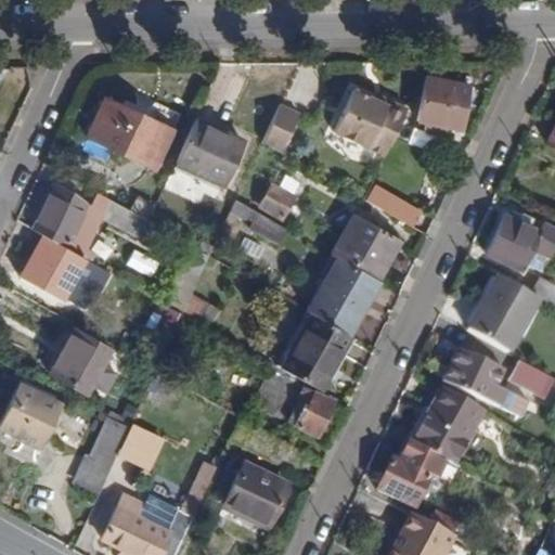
[(452,128),(460,129),(469,84),(426,76),(417,120),(427,121),(425,131),(450,137),(452,128)]
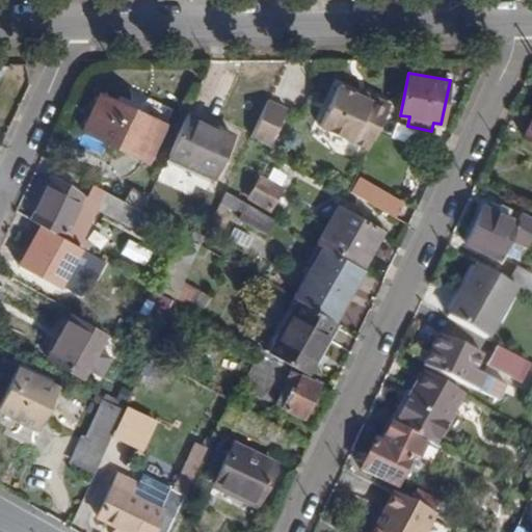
[(356,95),(339,86),(320,126),(369,150),(391,104),(377,98),(370,101),(356,95)]
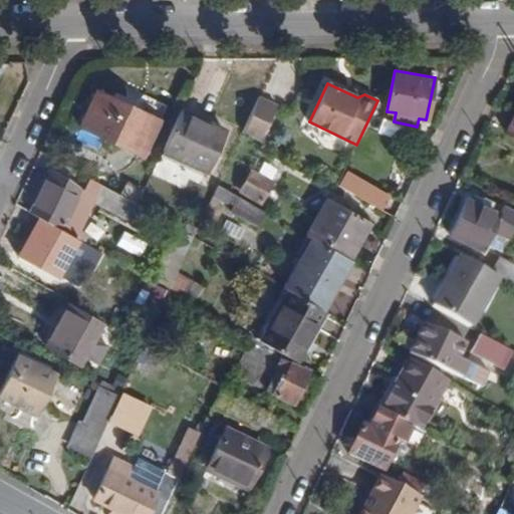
[(347,86),(344,91),(357,97),(364,94),(347,86)]
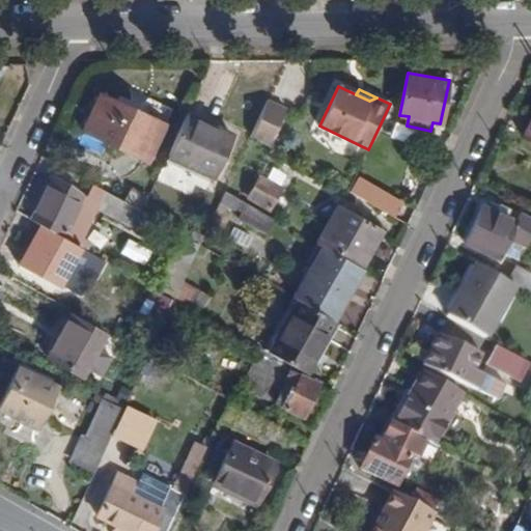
[(81,132),(147,163),(165,123),(100,92),(81,132)]
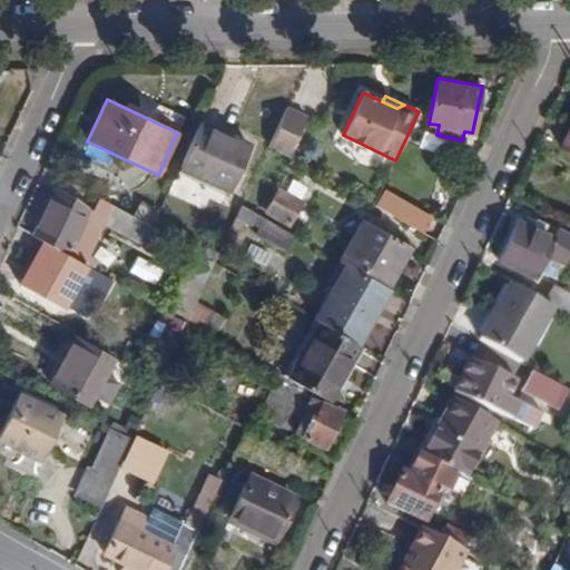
[(285,109),(268,147),(286,157),(305,117),(285,109)]
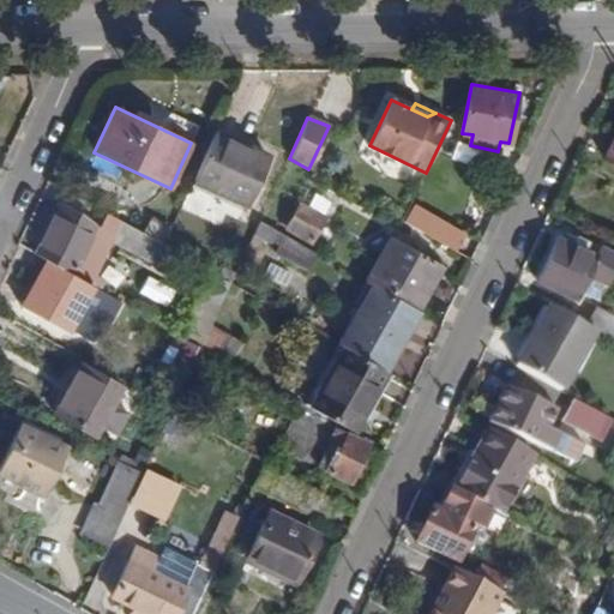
[(193,181),(245,205),(269,155),(216,131),(193,181)]
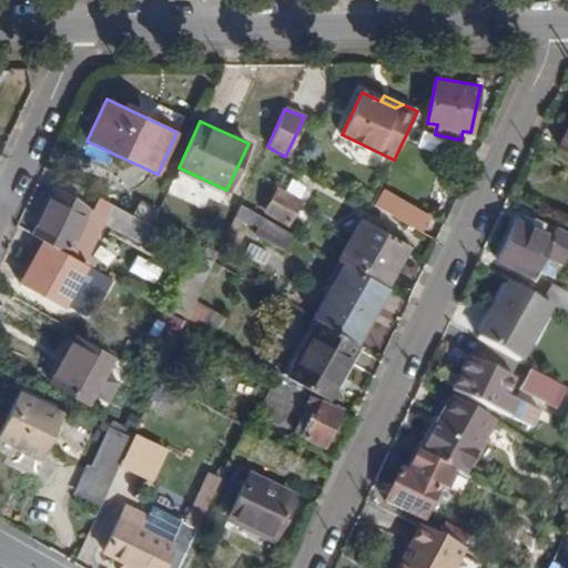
[(567,123),(558,145),(567,150),(567,123)]
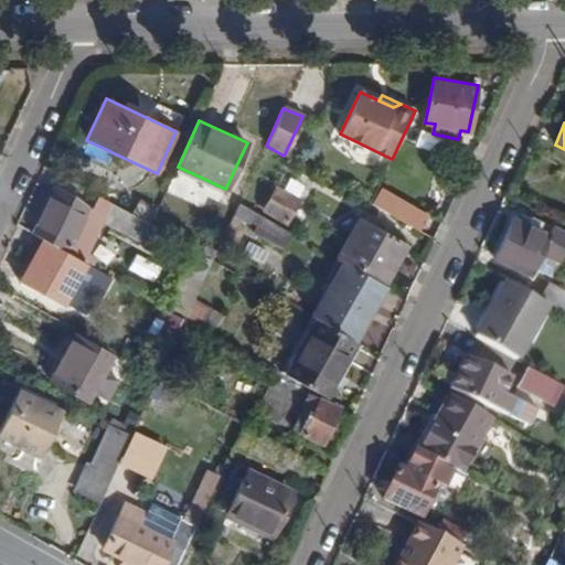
[(264,210),(287,223),(300,200),(276,187),(264,210)]
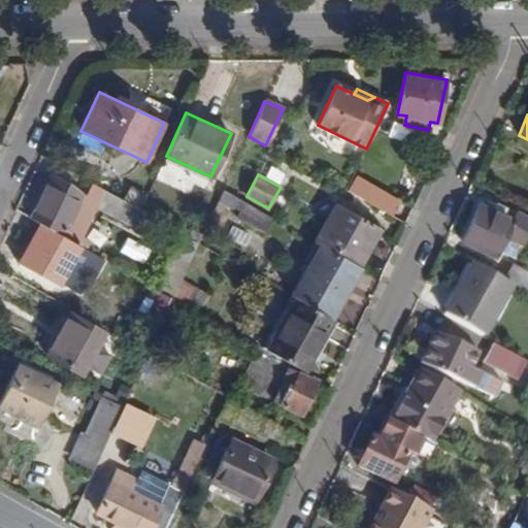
[(92,215),(85,212),(92,199),(86,196),(51,175),(30,217),(40,223),(88,250),(92,241),(81,236),(92,215)]
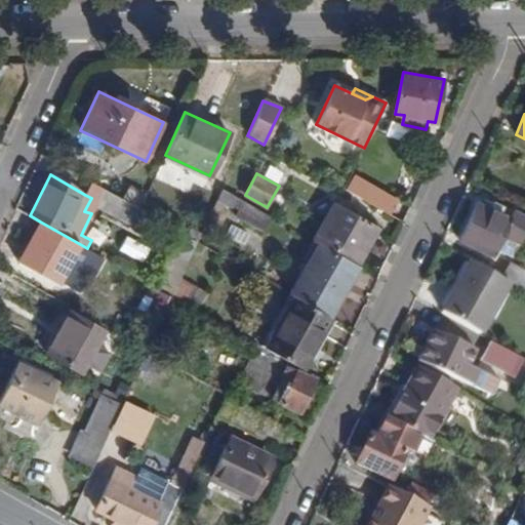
[(390,214),(399,200),(355,174),(347,190),(390,214)]
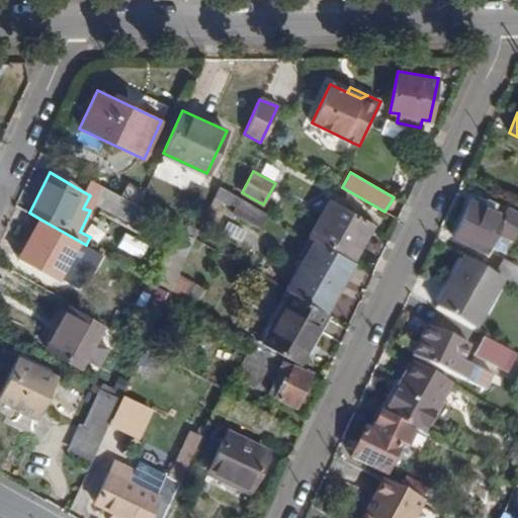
[(95,201),(94,201),(101,186),(90,180),(84,192),(90,195),(83,208),(90,210),(94,202),(95,201)]
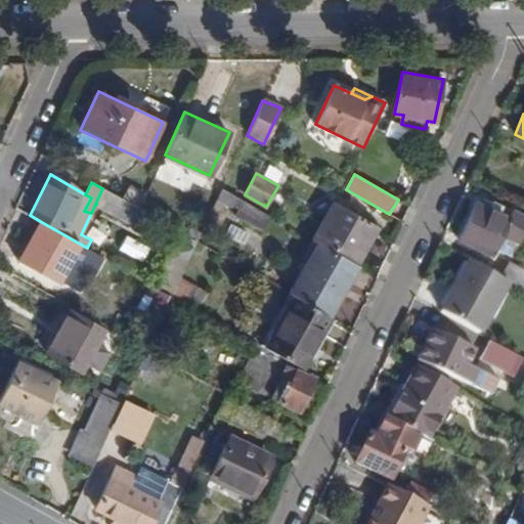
[(95,205),(129,223),(137,208),(102,188),(95,204),(96,204),(95,205)]
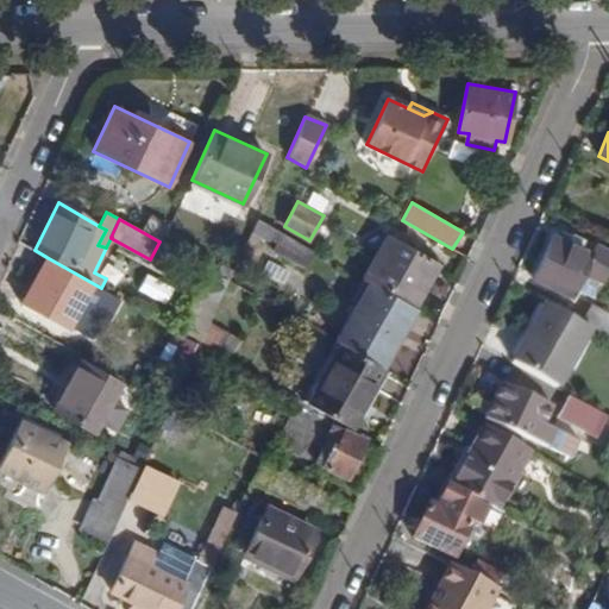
[(274,252),(305,268),(314,251),(257,219),(253,228),(278,243),(274,252)]
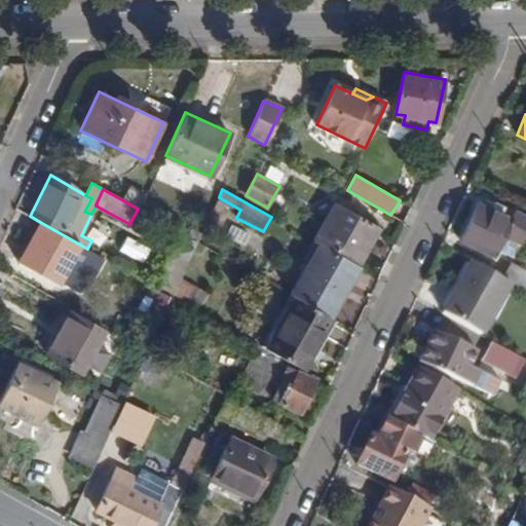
[(318,242),(358,265),(379,226),(334,201),(312,239),(318,242)]
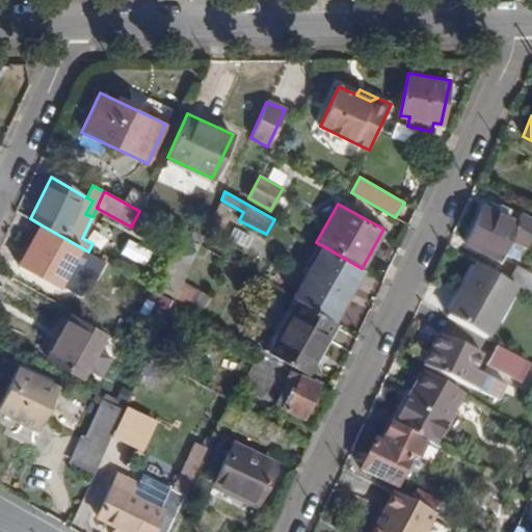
[(509,239),(527,247),(531,235),(531,217),(521,212),(516,221),(507,216),(510,210),(498,204),(495,211),(483,206),(466,243),(499,259),(509,239)]
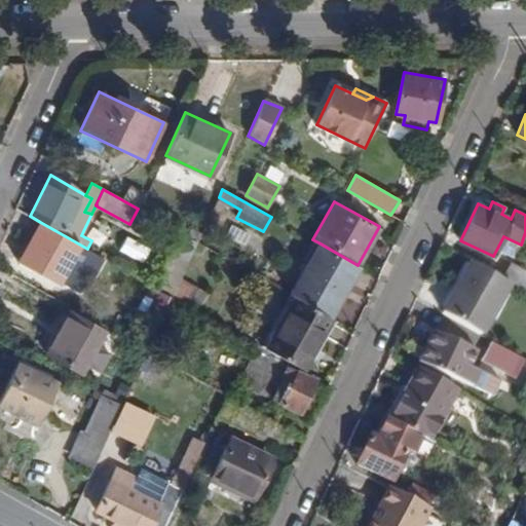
[(129,224),(137,227),(145,212),(138,209),(129,224)]
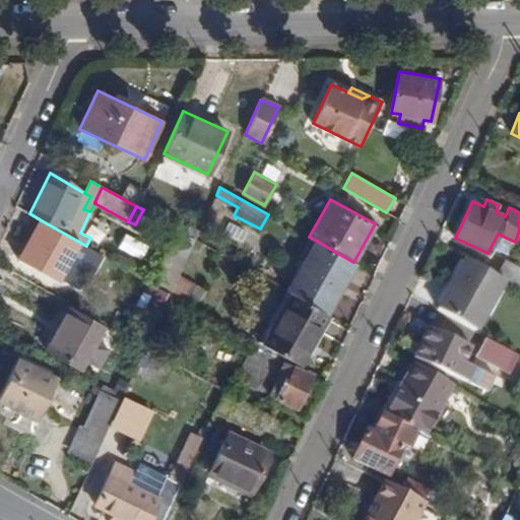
[(60,281),(73,288),(94,251),(86,246),(40,219),(18,258),(41,271),(38,277),(47,282),(49,277),(59,282),(60,281)]
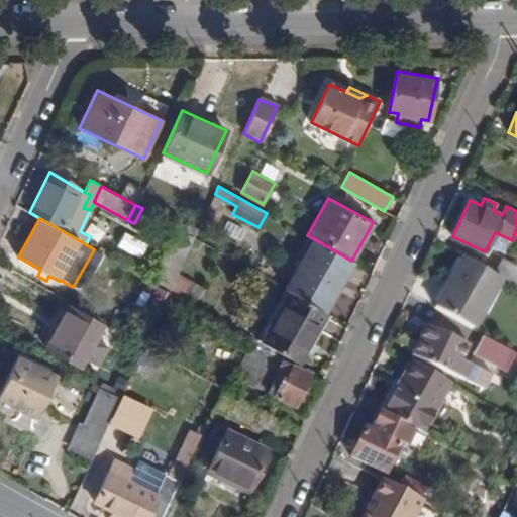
[(240,239),(245,230),(228,221),(222,231),(240,239)]
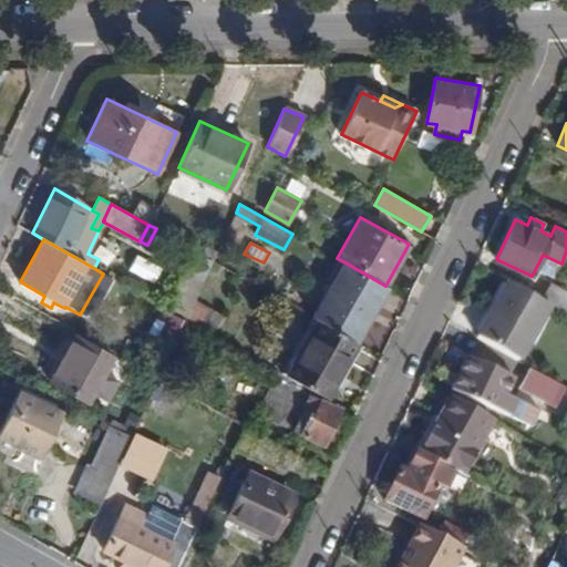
[(203,255),(214,260),(217,253),(206,246),(203,255)]
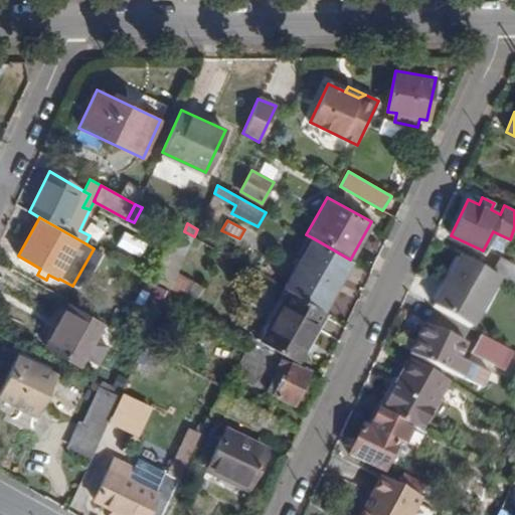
[(157,284),(169,291),(187,252),(194,236),(184,231),(182,230),(157,284)]
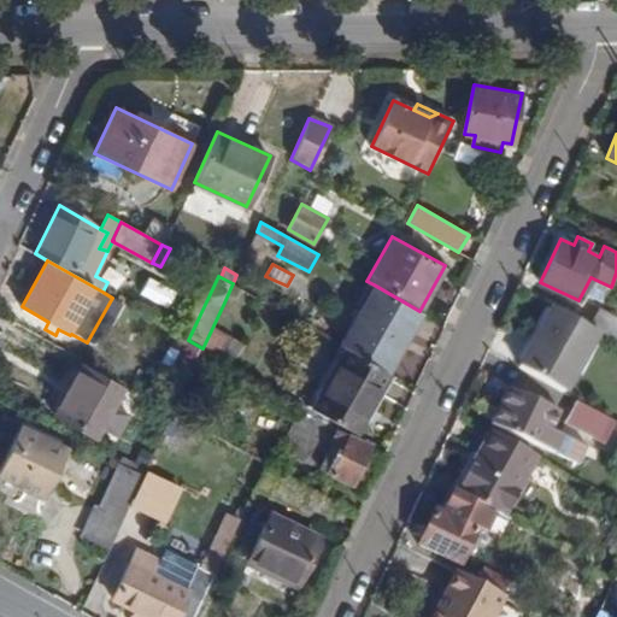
[(388,372),(391,372),(423,312),(419,311),(374,285),(340,345),(346,348),(388,372)]
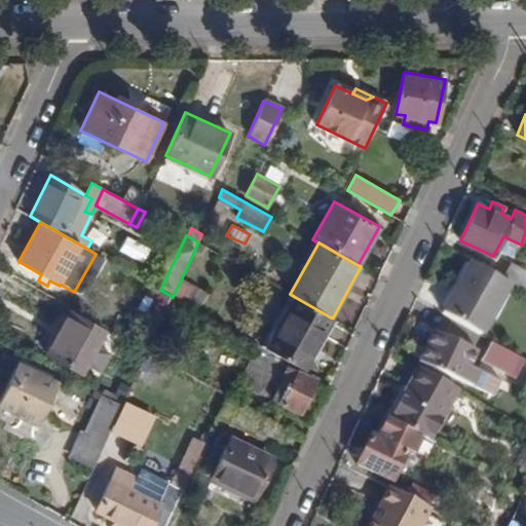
[(443,313),(484,336),(513,285),(503,279),(472,262),(443,313)]
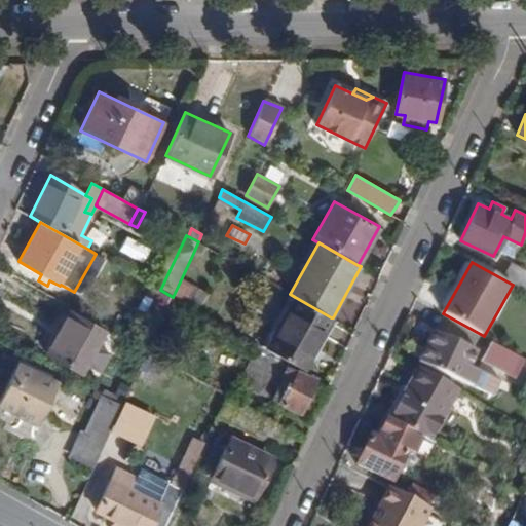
[(525,292),(525,271),(512,264),(503,279),(513,285),(525,292)]
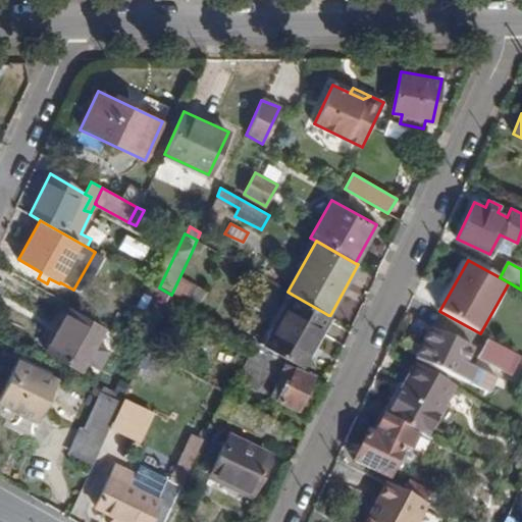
[(198,307),(206,292),(183,278),(174,294),(198,307)]
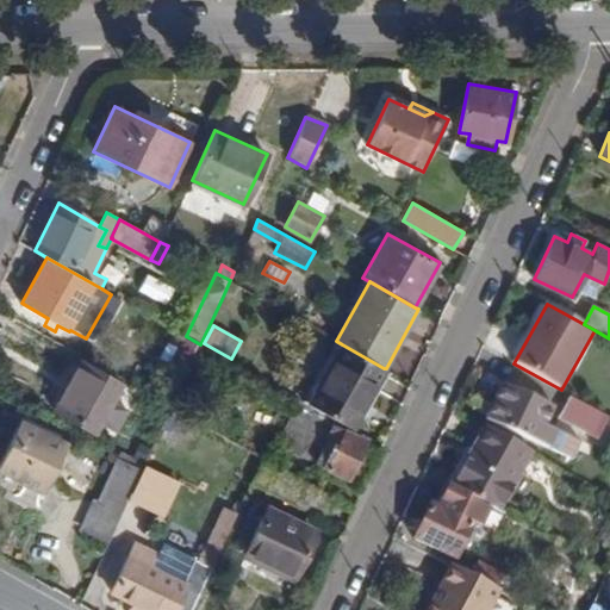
[(172,361),(188,369),(200,344),(182,337),(172,361)]
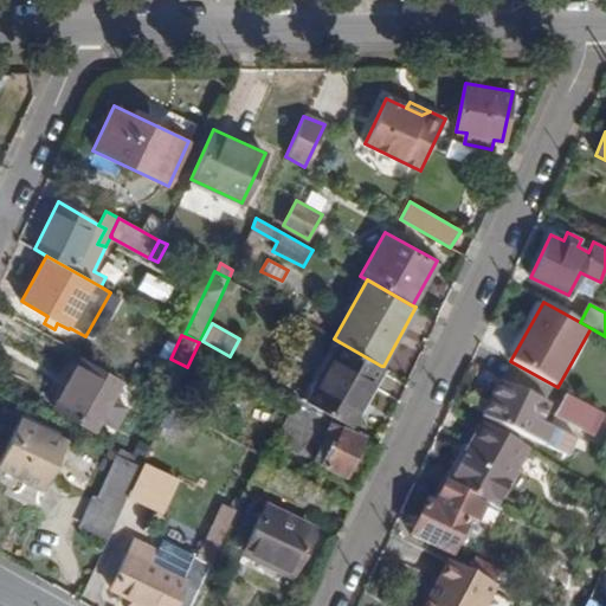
[(309,404),(347,425),(381,366),(340,342),(307,403),(309,404)]
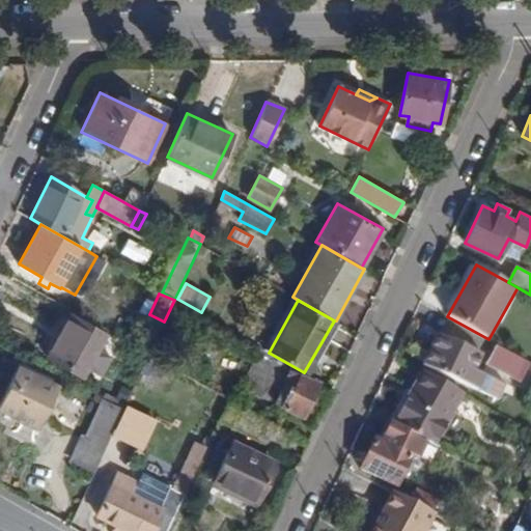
[(88,367),(99,348),(106,335),(70,314),(46,355),(83,376),(88,367)]
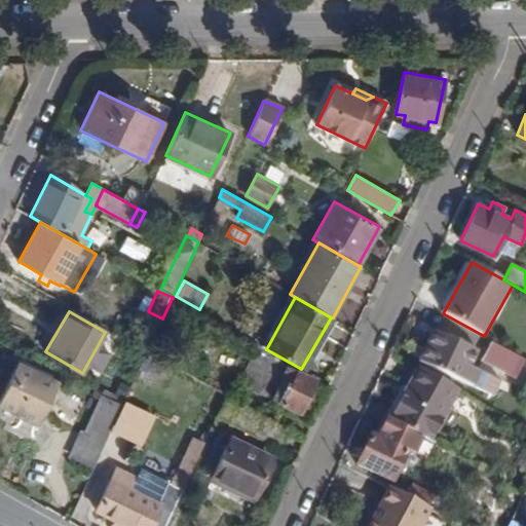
[(471,367),(478,351),(433,332),(419,363),(472,386),(479,370),(471,367)]
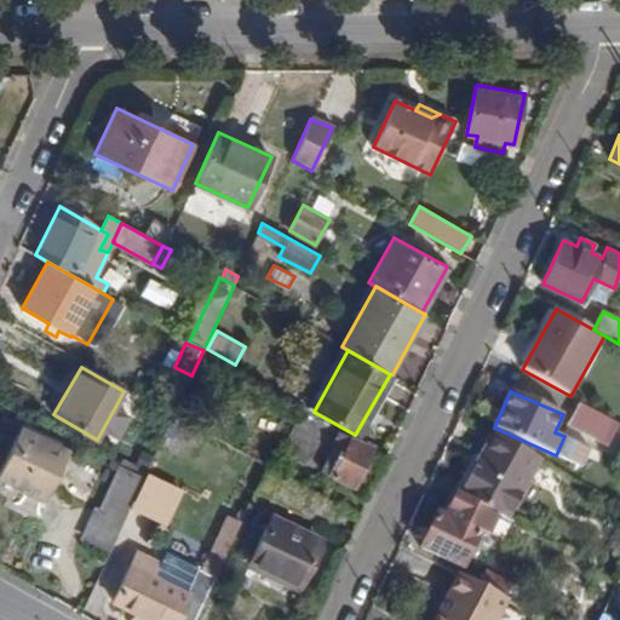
[(568,426),(606,448),(619,424),(583,403),(568,426)]
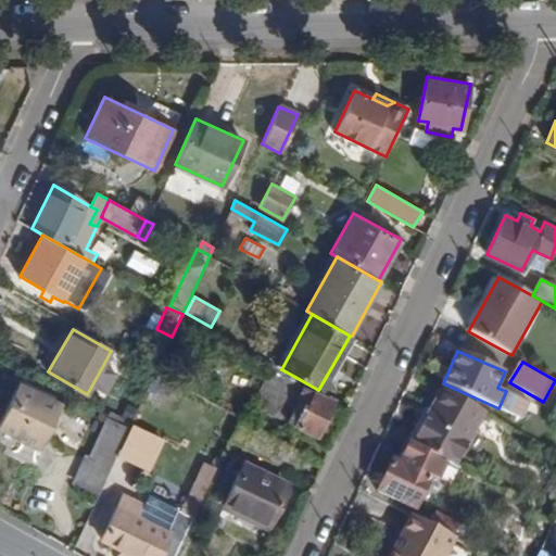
[(92,384),(101,390),(112,371),(103,365),(92,384)]
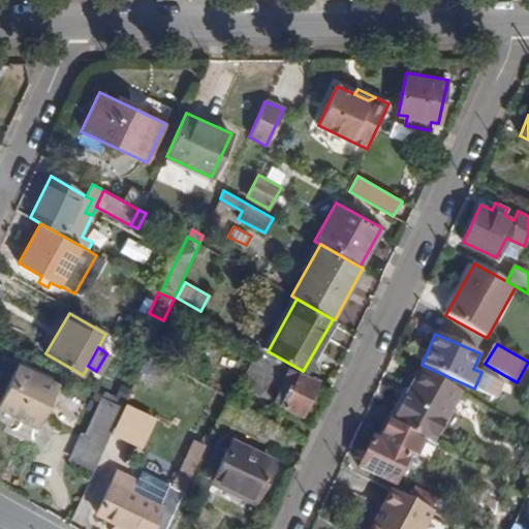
[(244,379),(254,383),(268,359),(270,352),(268,351),(259,347),(244,379)]
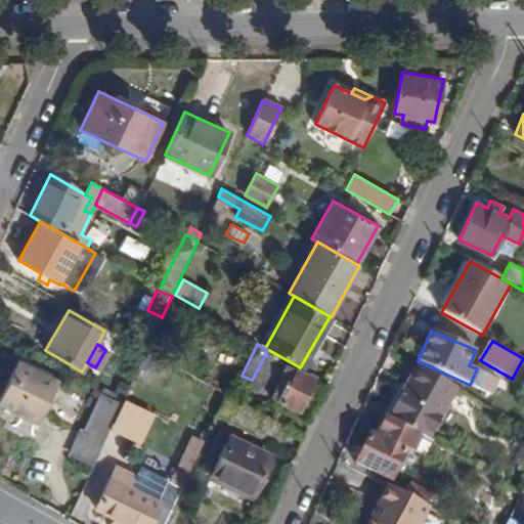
[(249,387),(272,398),(288,365),(265,355),(252,380),(249,387)]
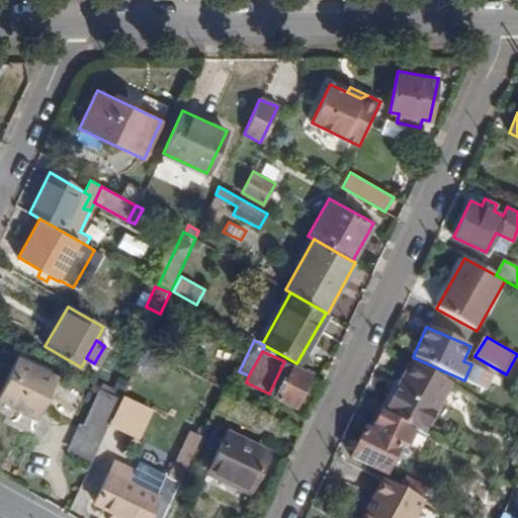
[(0,395),(0,401),(35,418),(56,375),(18,357),(0,395)]
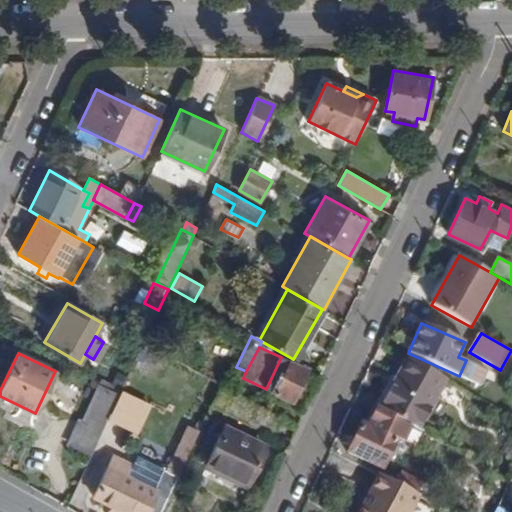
[(266,389),(291,402),(307,370),(281,357),(266,389)]
